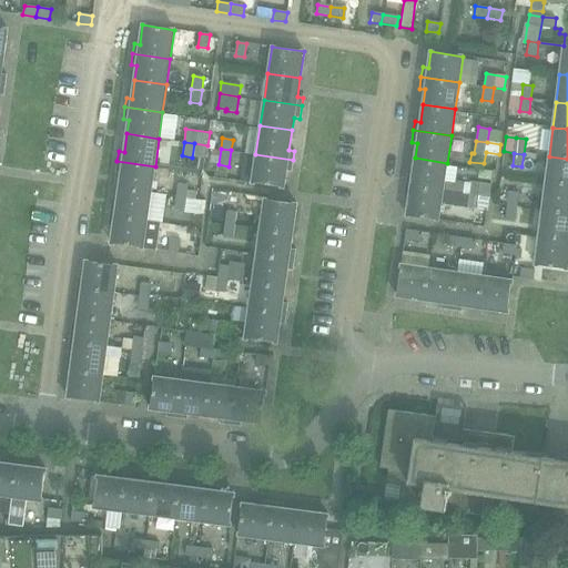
[(293,160),(255,154),(254,161),(251,183),(283,188),(286,171),(292,172),(293,160)]
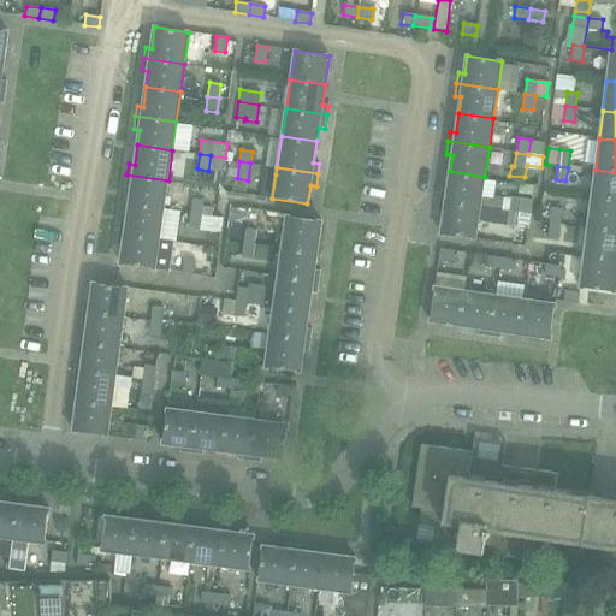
[(615,172),(596,170),(592,197),(615,200),(615,172)]
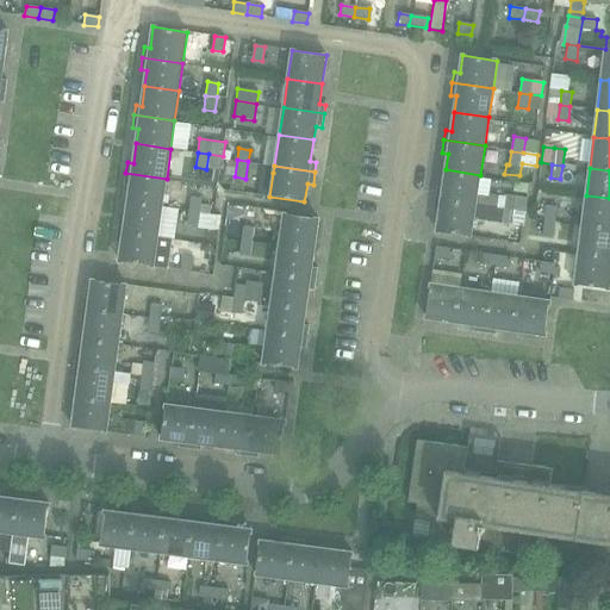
[(480,175),(446,169),(442,188),(436,187),(435,198),(503,209),(504,198),(478,194),(480,175)]
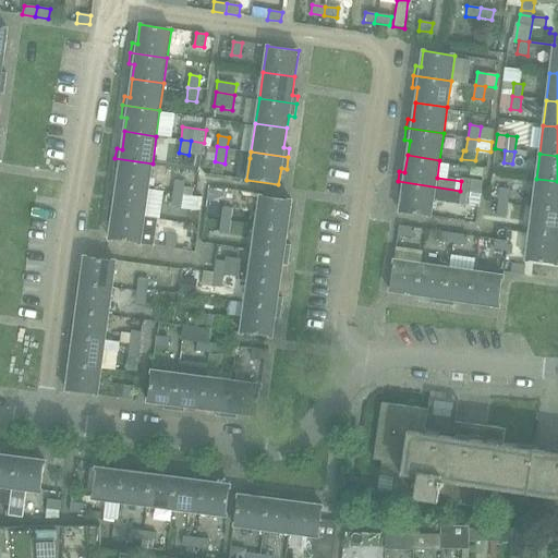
[(153,164),(114,158),(113,170),(119,170),(117,184),(148,189),(153,164)]
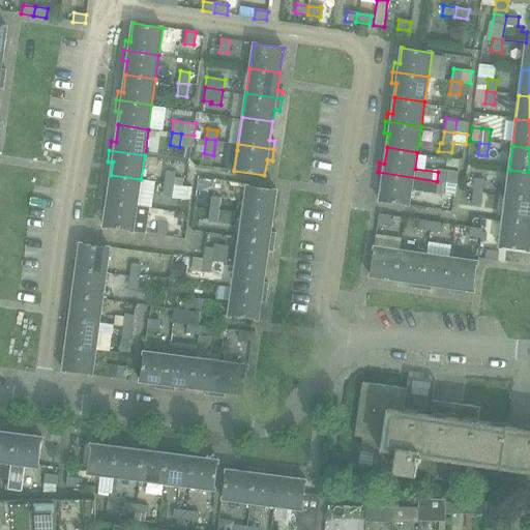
[(439,170),(438,172),(437,181),(447,182),(449,171),(439,170)]
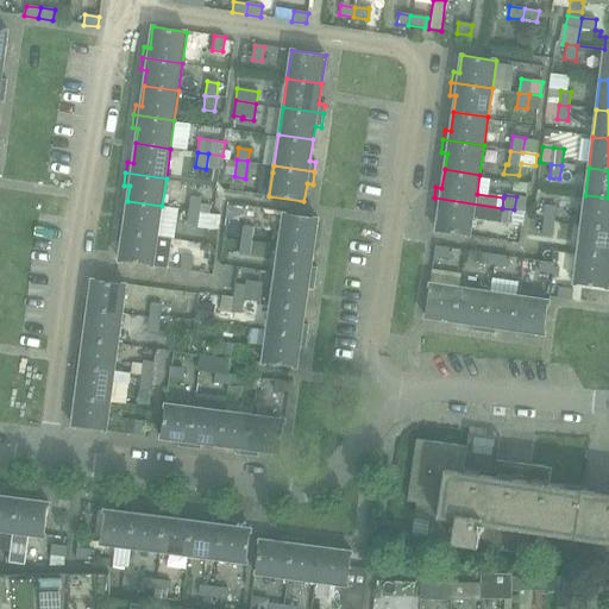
[(608,198),(585,195),(582,225),(608,228),(608,198)]
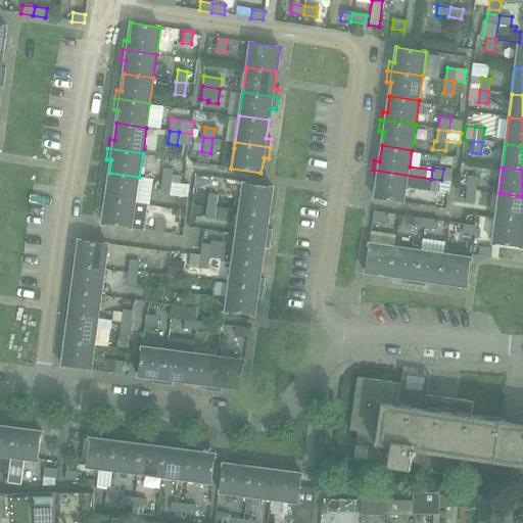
[(174,171),(163,169),(162,181),(172,183),(174,171)]
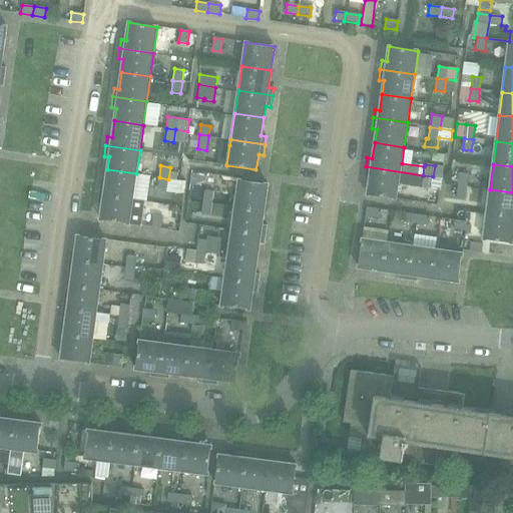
[(423,175),(366,166),(365,177),(370,177),(367,195),(396,199),(398,184),(421,187),(423,175)]
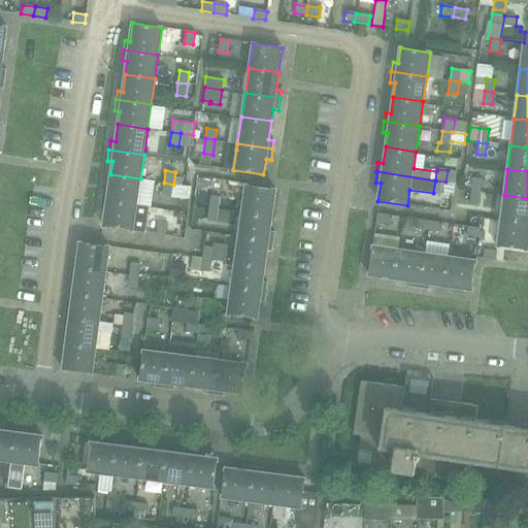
[(140,178),(110,174),(108,192),(103,191),(101,200),(137,205),(140,178)]
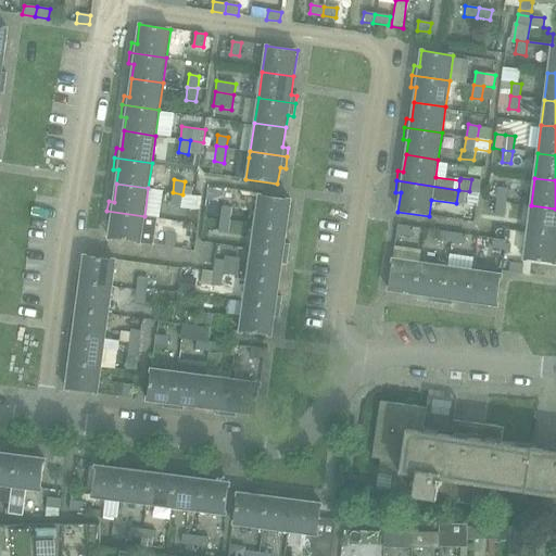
[(508,189),(489,187),(487,200),(506,202),(508,189)]
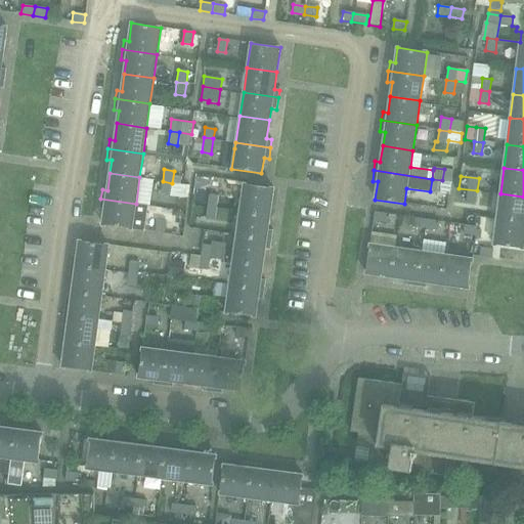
[(442,180),(432,179),(430,191),(440,192),(442,180)]
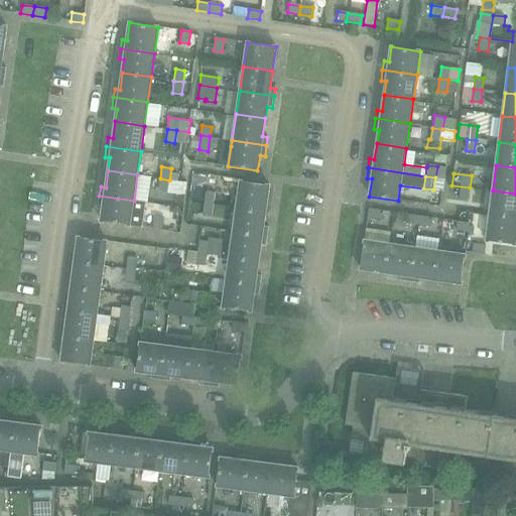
[(169,180),(160,178),(158,190),(167,191),(169,180)]
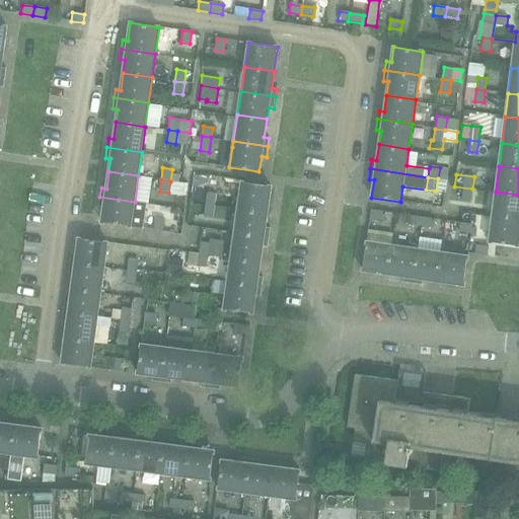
[(250,183),(241,182),(238,208),(267,212),(271,187),(250,183)]
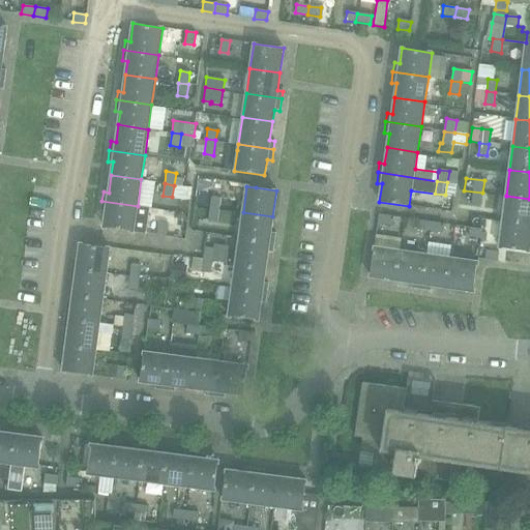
[(482,193),(464,190),(462,214),(471,215),(472,204),(481,205),(482,193)]
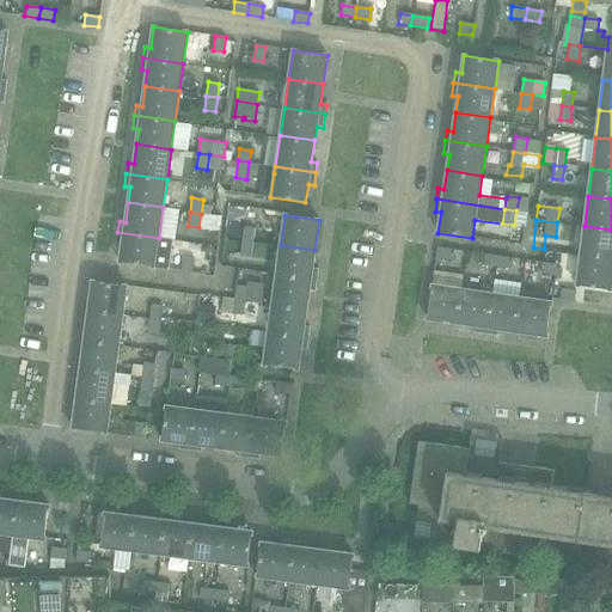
[(611,230),(585,226),(581,254),(611,257),(611,230)]
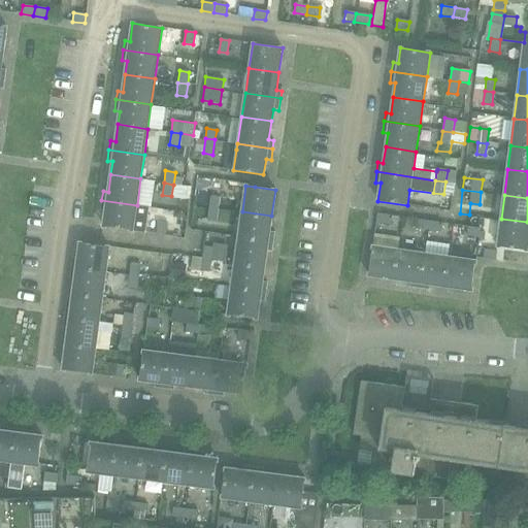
[(210,196),(209,208),(219,210),(221,198),(210,196)]
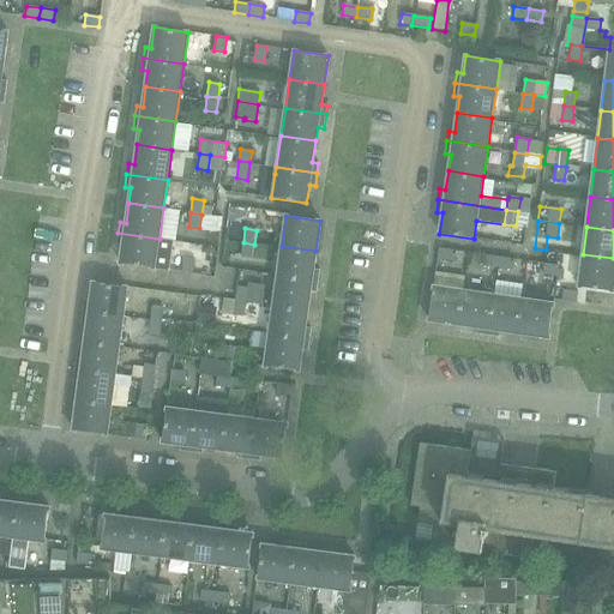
[(160,239),(118,233),(116,245),(122,246),(120,264),(156,269),(168,271),(173,241),(160,239)]
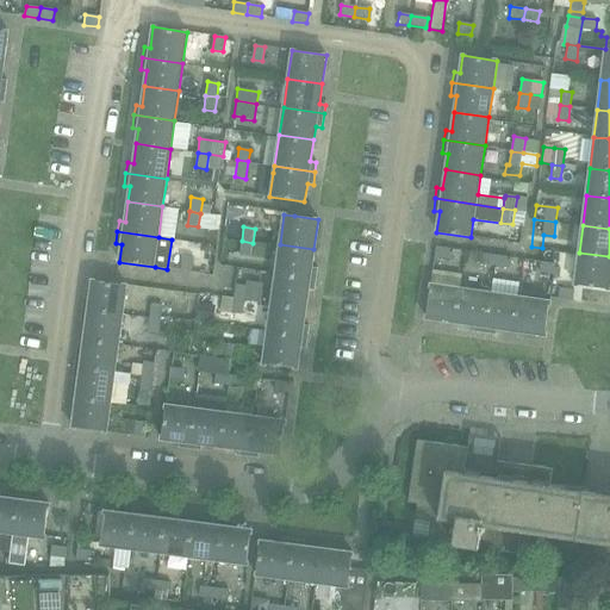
[(242,241),(240,255),(250,256),(253,243),(242,241)]
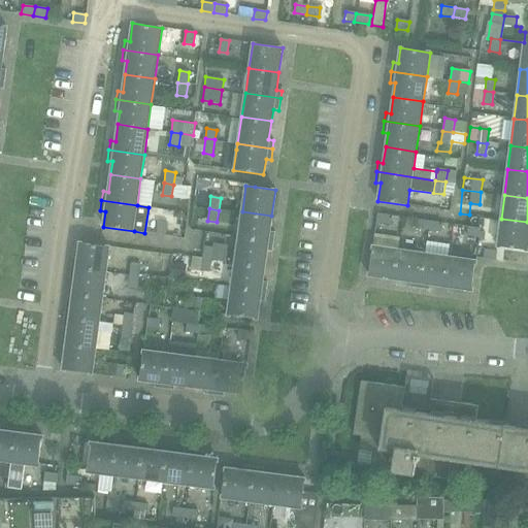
[(242,211),(239,235),(273,240),(274,232),(269,231),(271,216),(242,211)]
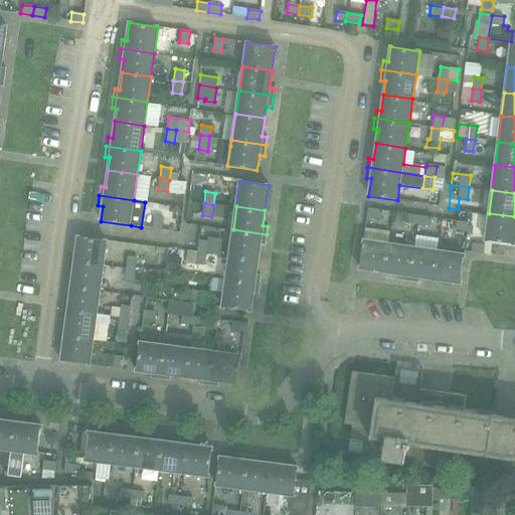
[(380,210),(368,208),(367,216),(379,218),(380,210)]
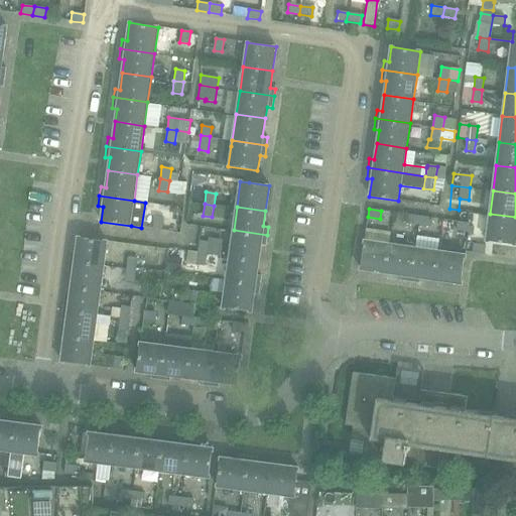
[(515,217),(490,214),(486,241),(515,245),(515,235),(515,217)]
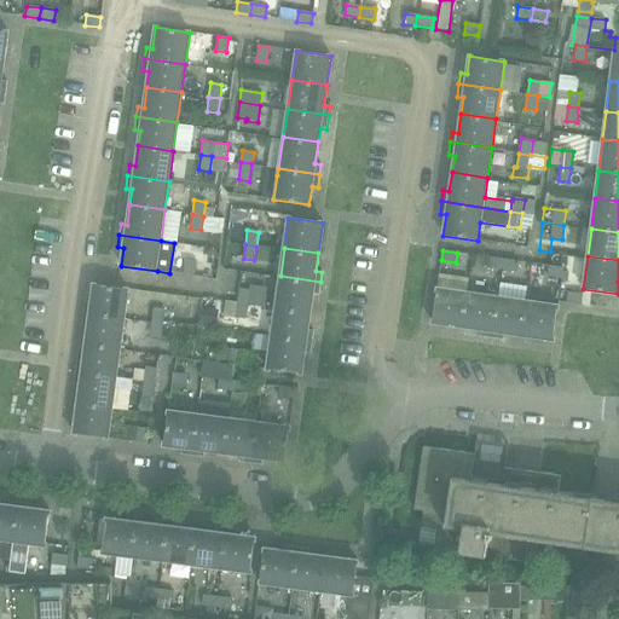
[(487,268),(502,271),(504,259),(490,258),(487,268)]
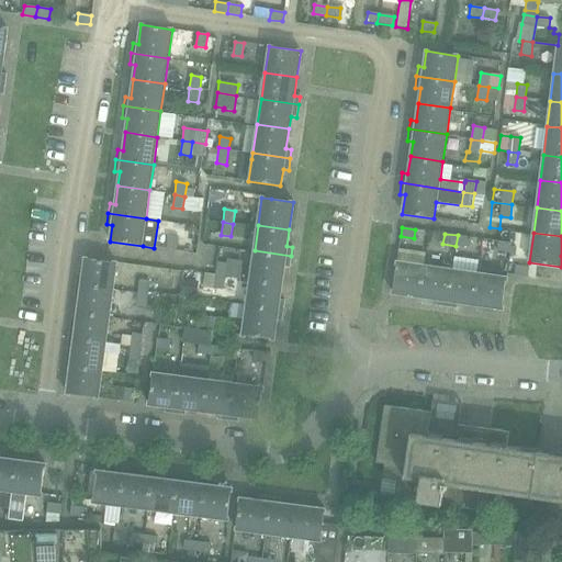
[(471,237),(458,235),(456,246),(469,247),(471,237)]
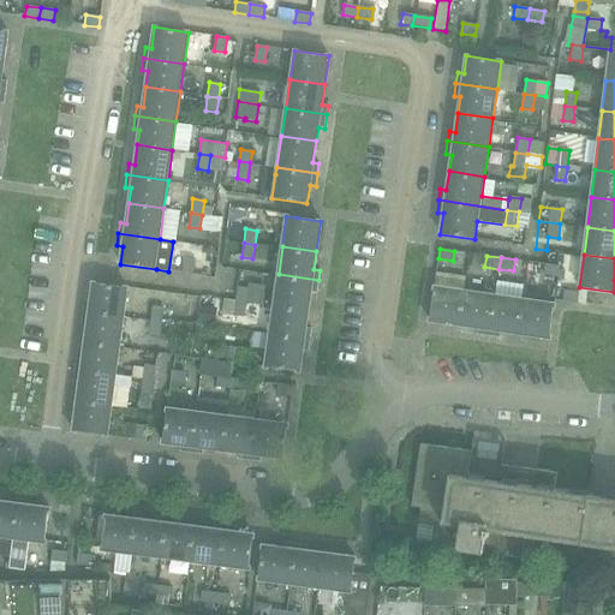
[(184,260),(183,273),(193,274),(195,261),(184,260)]
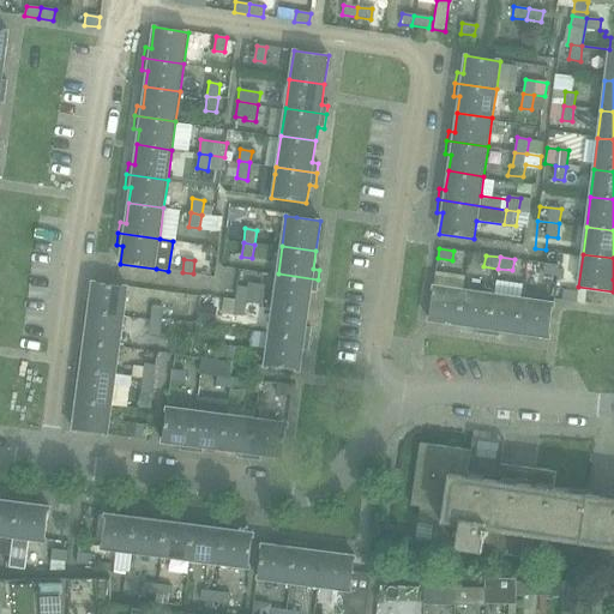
[(558,277),(559,266),(545,264),(543,275),(558,277)]
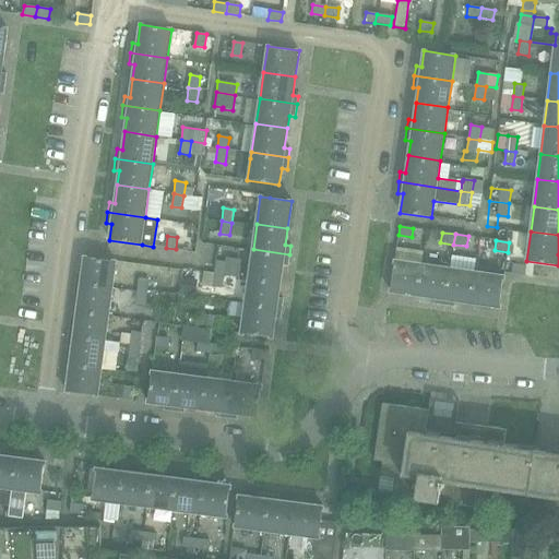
[(253,249),(253,250),(249,277),(280,282),(283,266),(288,266),(289,254),(253,249)]
